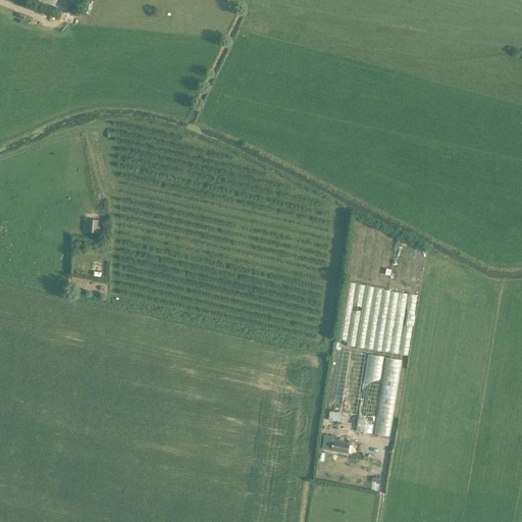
[(36,0),(36,1),(54,9),(58,0),(36,0)]
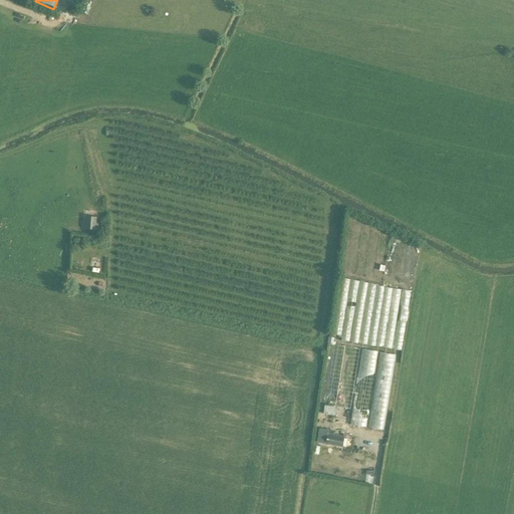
[(85,229),(95,230),(97,217),(86,216),(85,229)]
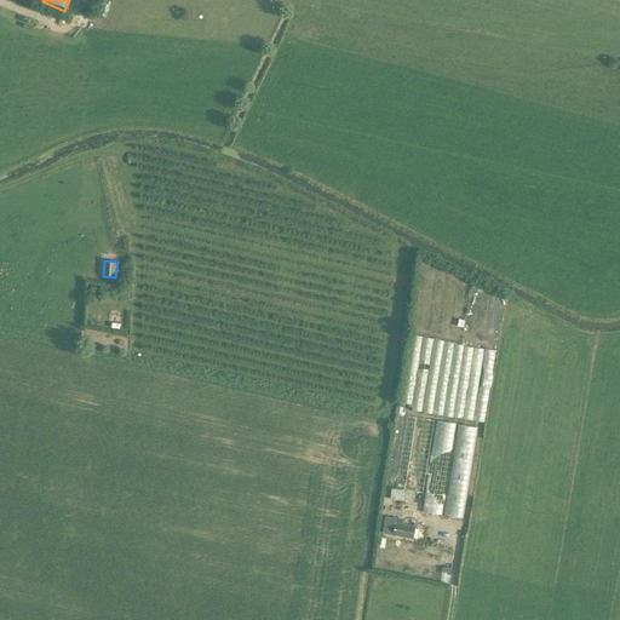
[(498,339),(505,298),(493,297),(486,337),(498,339)]
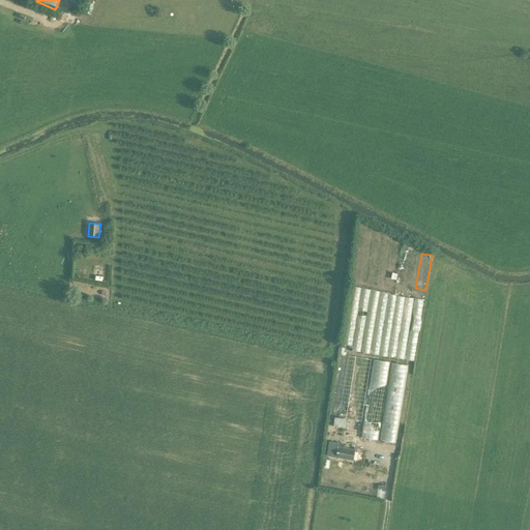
[(399,442),(407,363),(378,360),(376,377),(370,377),(362,437),(379,439),(379,440),(399,442)]
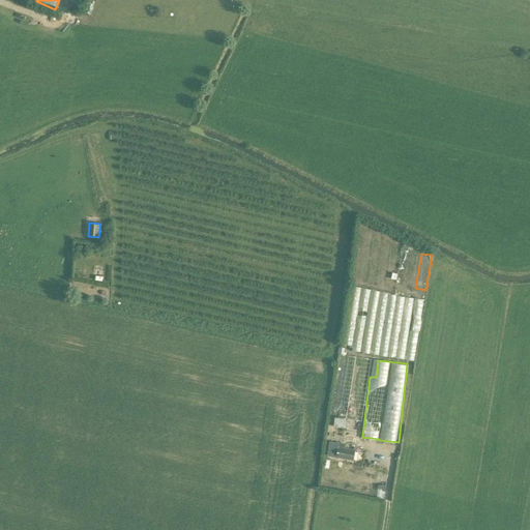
[(332,414),(358,419),(364,386),(353,384),(351,392),(336,389),(332,414)]
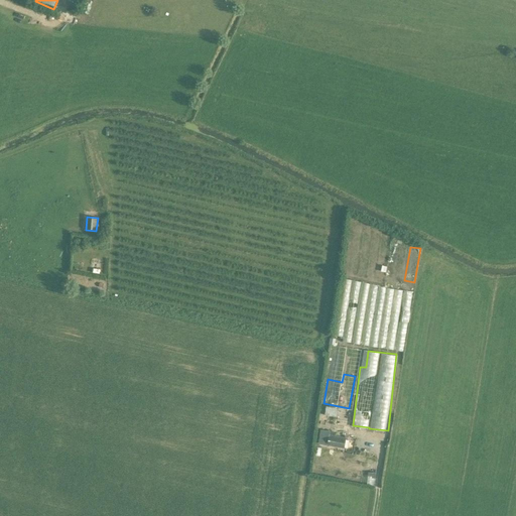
[(337,416),(338,407),(325,406),(324,415),(337,416)]
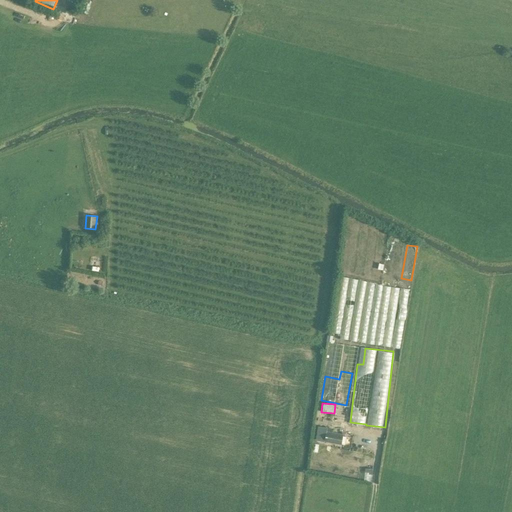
[(342,435),(325,432),(324,440),(341,443),(342,435)]
